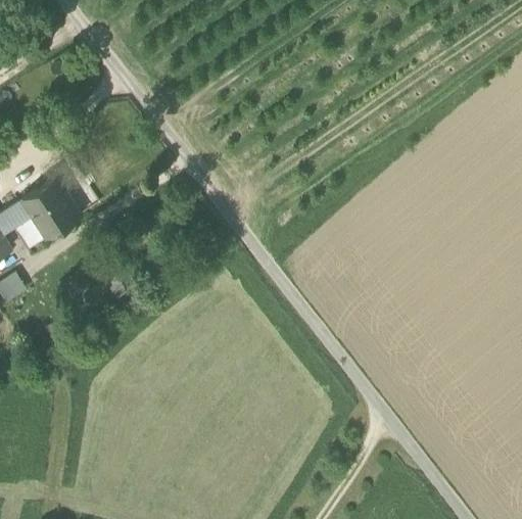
[(49,236),(49,237),(81,216),(56,180),(22,201),(24,202),(33,217),(40,227),(42,226),(49,236)]
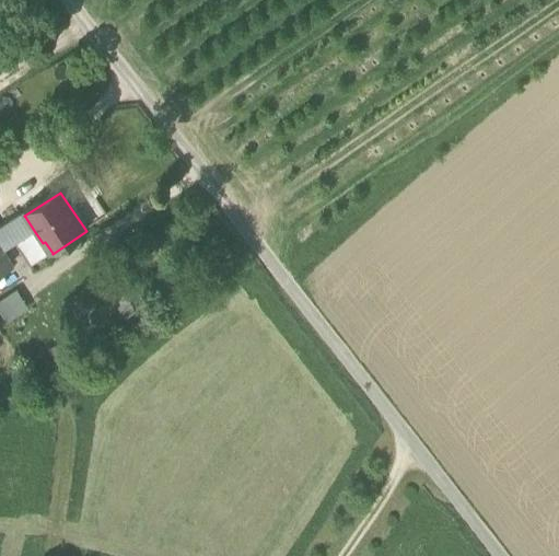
[(0,247),(3,253),(16,244),(35,232),(25,217),(0,232),(0,247)]
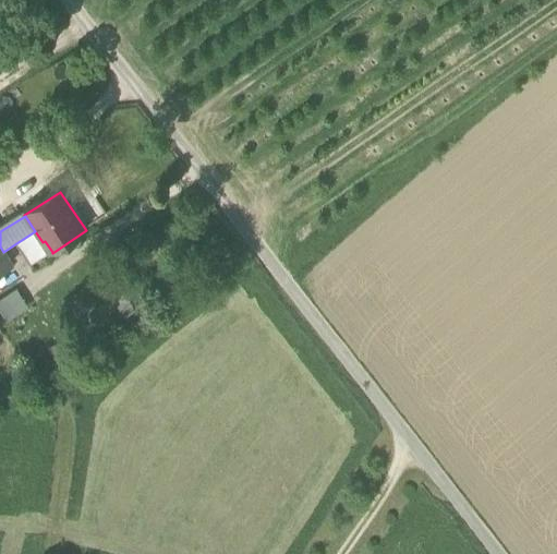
[(43,242),(35,231),(16,243),(31,265),(52,252),(45,241),(43,242)]
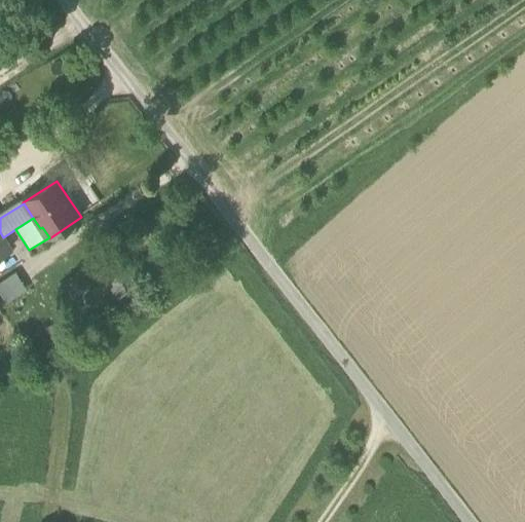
[(0,259),(12,252),(3,237),(0,232),(0,259)]
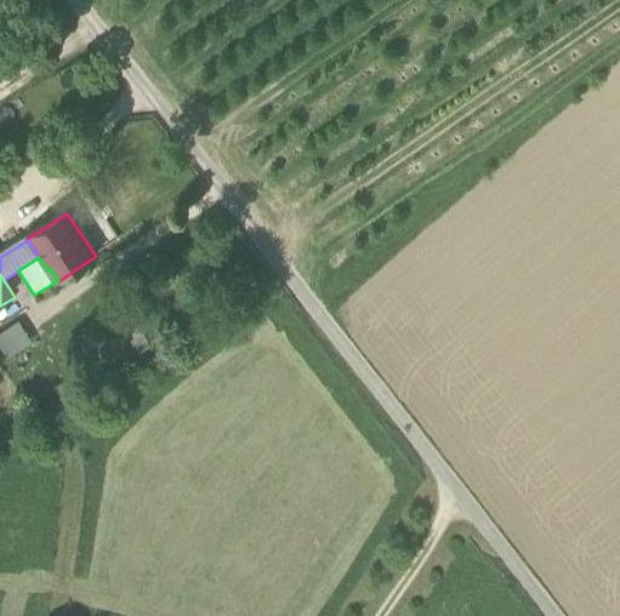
[(18,321),(0,332),(0,351),(6,360),(33,343),(18,321)]
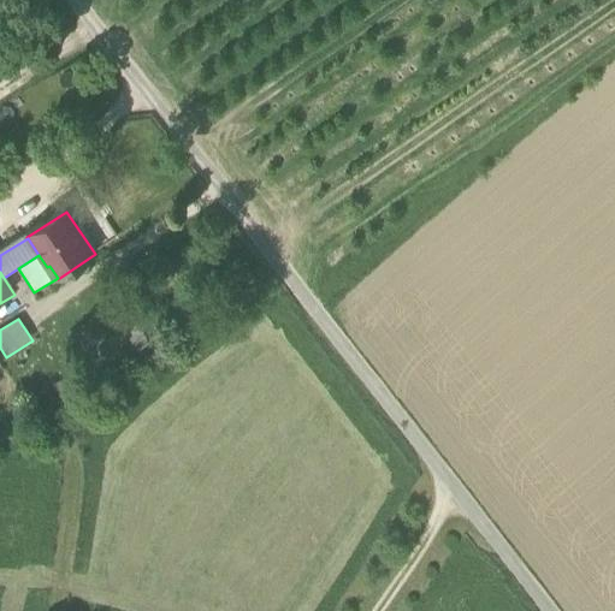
[(151,345),(134,322),(120,331),(137,355),(151,345)]
